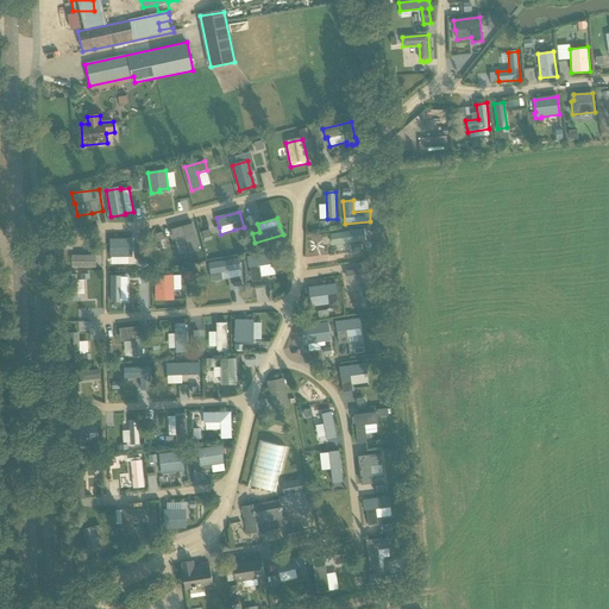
[(192,224),(171,230),(174,239),(184,237),(189,253),(199,250),(192,224)]
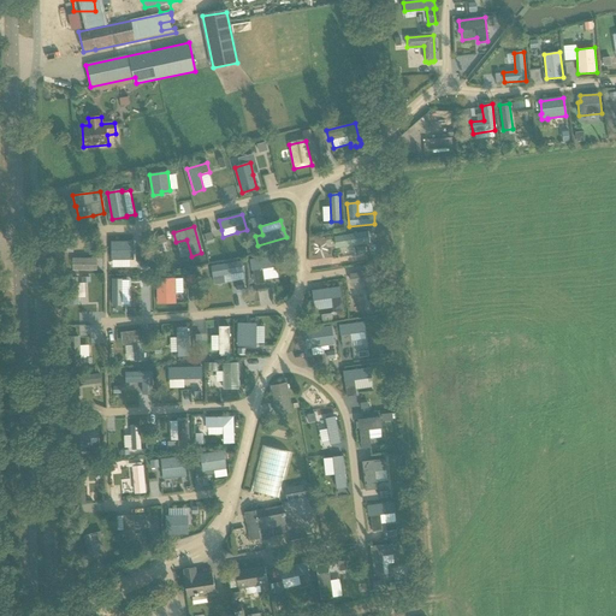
[(336,248),(369,244),(368,231),(333,235),(336,248)]
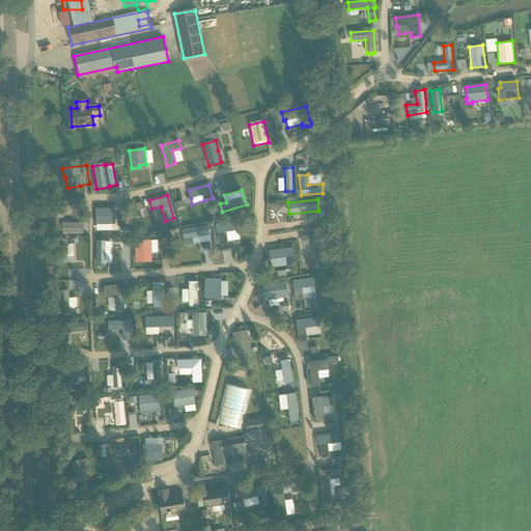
[(114,208),(96,208),(96,224),(112,223),(112,216),(114,216),(114,208)]
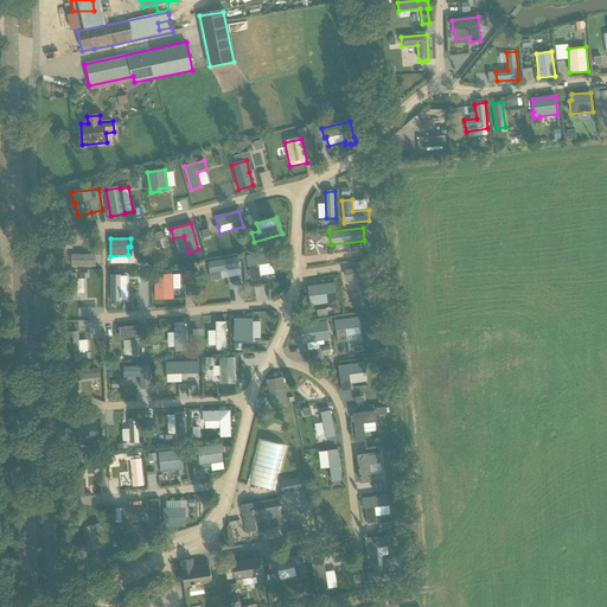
[(272,253),(247,256),(248,267),(249,267),(251,281),(261,280),(260,276),(274,274),(273,262),(274,262),(272,253)]
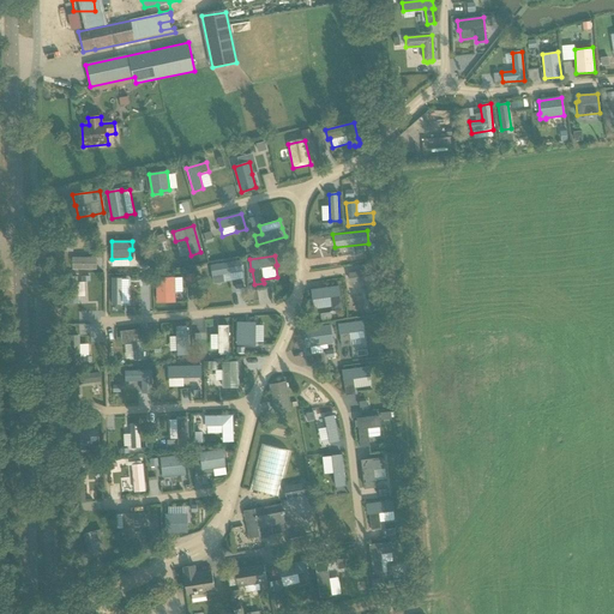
[(97,270),(97,258),(72,258),(72,270),(97,270)]
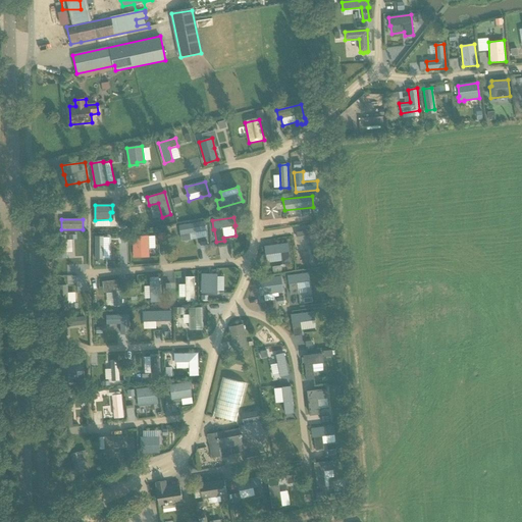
[(205,221),(179,226),(181,242),(191,240),(190,233),(207,230),(205,221)]
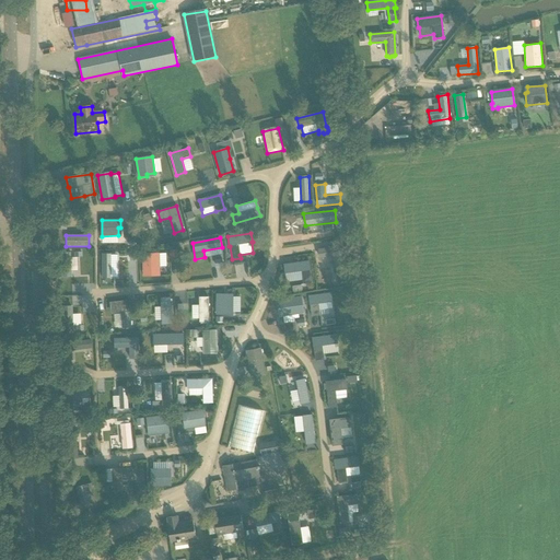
[(319,251),(318,253),(318,255),(319,256),(321,258),(331,257),(334,270),(342,269),(340,246),(342,246),(342,241),(334,242),(330,242),(330,247),(318,248),(319,251)]
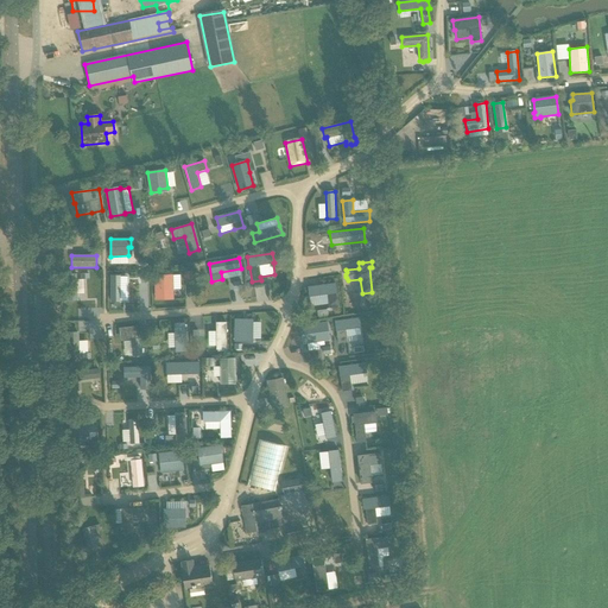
[(76,274),(67,274),(68,301),(77,299),(76,274)]
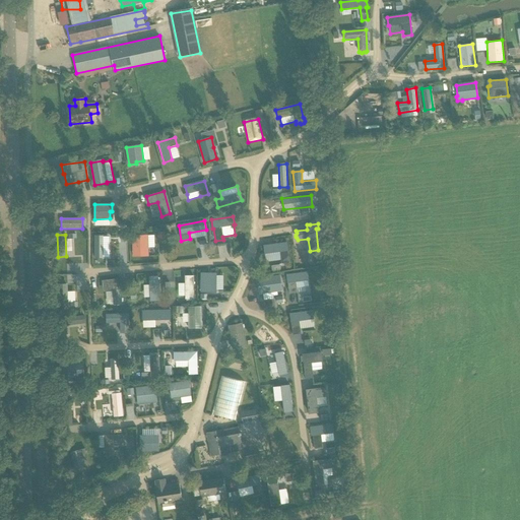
[(103,236),(94,236),(94,258),(103,258),(103,236)]
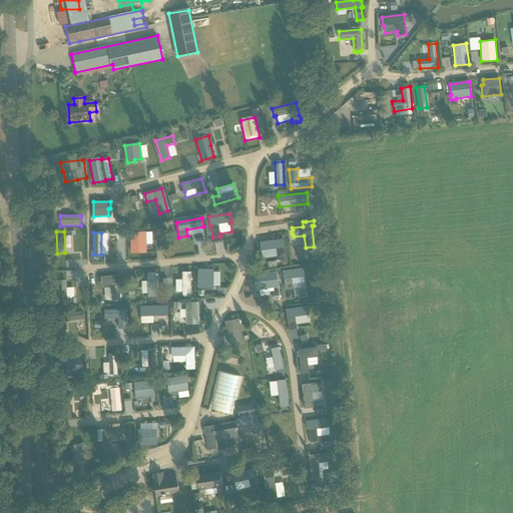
[(145,232),(130,232),(131,252),(146,252),(145,232)]
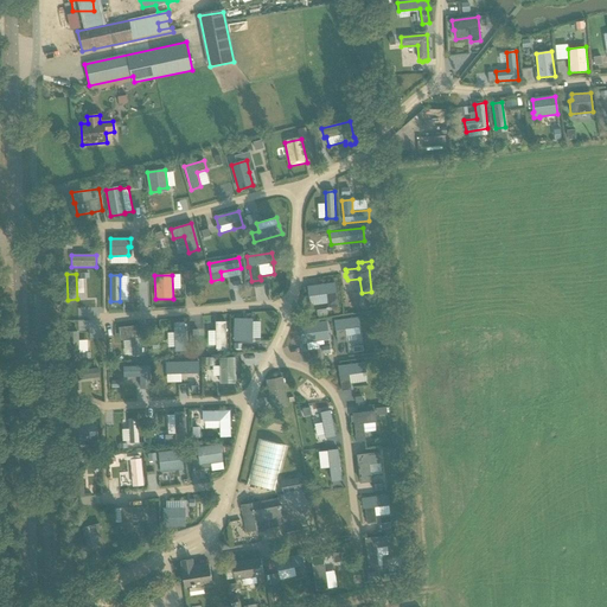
[(334,283),(307,287),(311,306),(327,304),(328,308),(338,307),(334,283)]
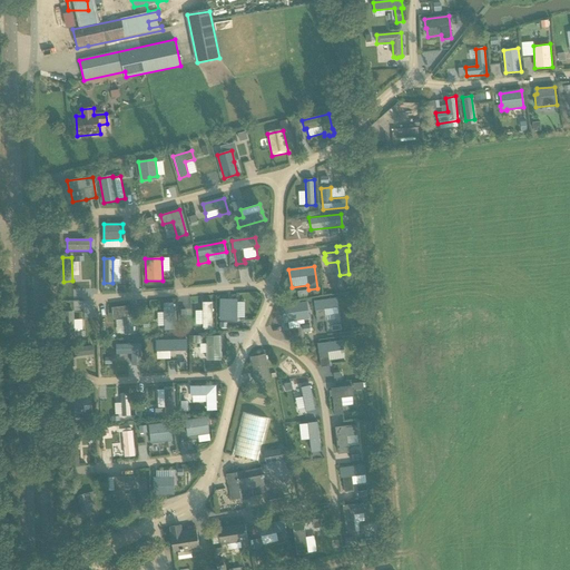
[(336,298),(314,301),(317,322),(326,321),(324,310),(337,307),(336,298)]
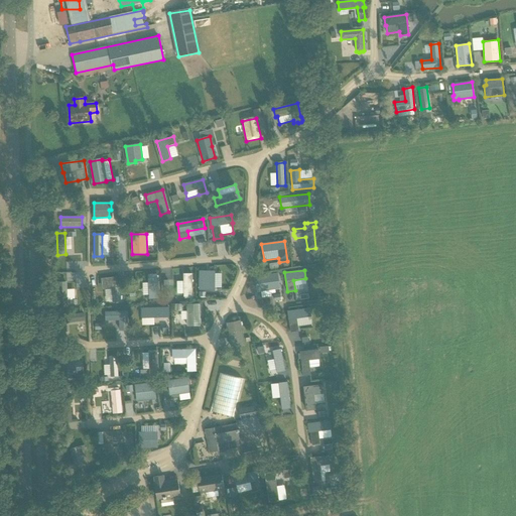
[(215,271),(200,271),(200,289),(214,289),(215,271)]
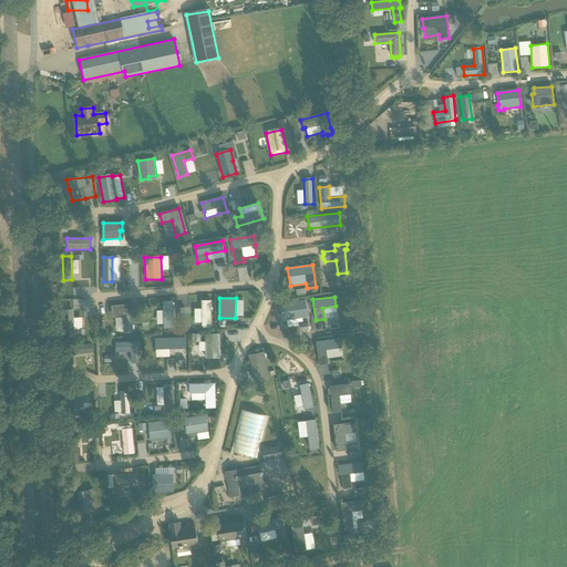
[(173,301),(163,301),(164,328),(174,328),(173,301)]
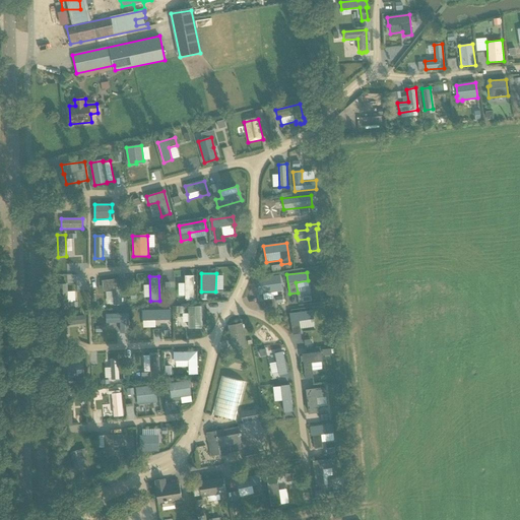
[(185,283),(178,283),(178,296),(186,296),(186,299),(194,299),(193,276),(185,276),(185,283)]
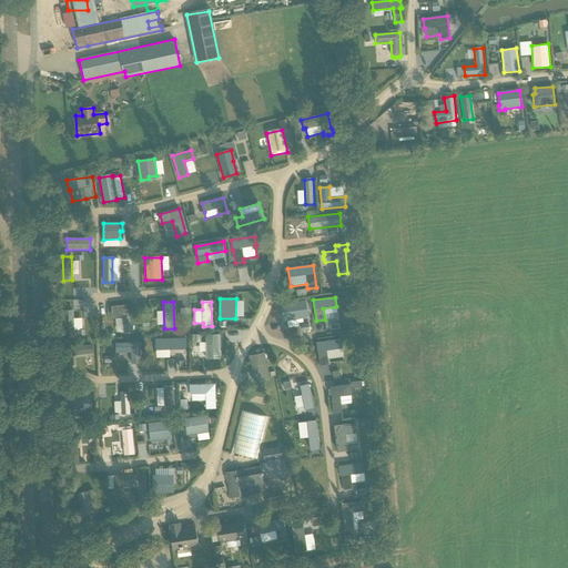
[(305,302),(284,305),(286,321),(307,317),(305,302)]
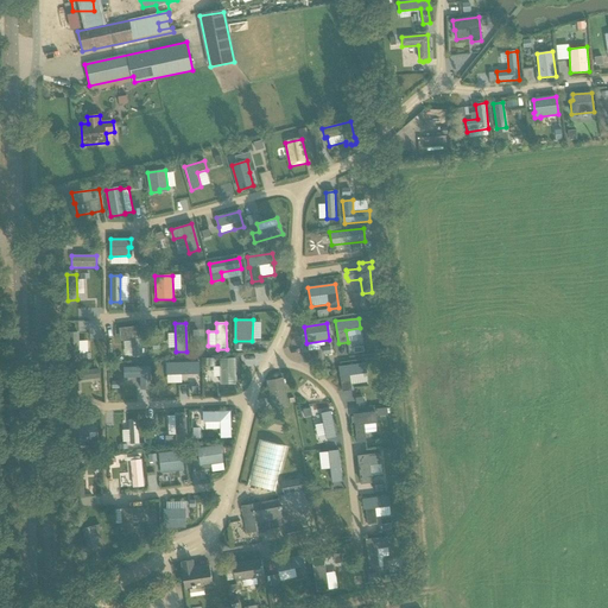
[(140,328),(120,329),(121,340),(131,339),(133,356),(143,355),(140,333),(140,328)]
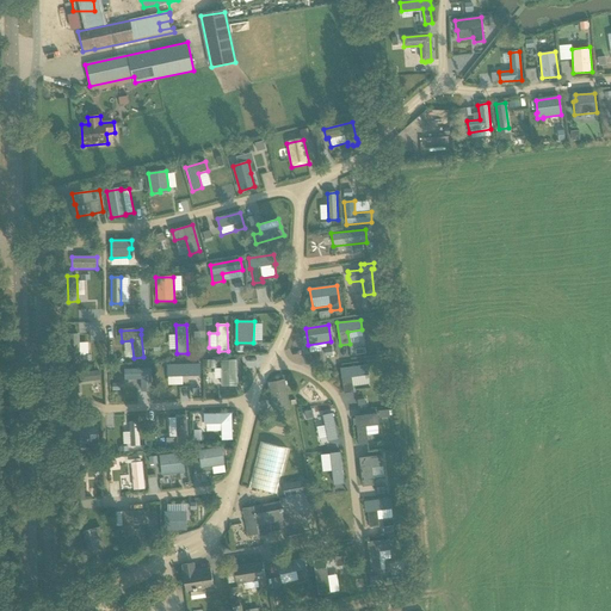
[(78,334),(69,334),(71,360),(79,360),(78,334)]
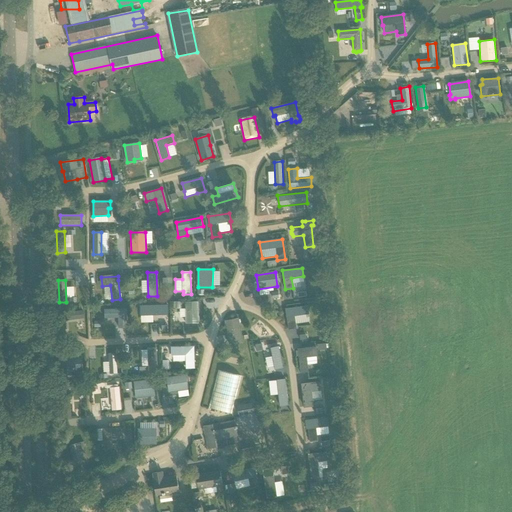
[(198,302),(186,302),(186,317),(185,317),(185,322),(185,323),(198,323),(198,322),(199,322),(199,317),(198,317),(198,302)]
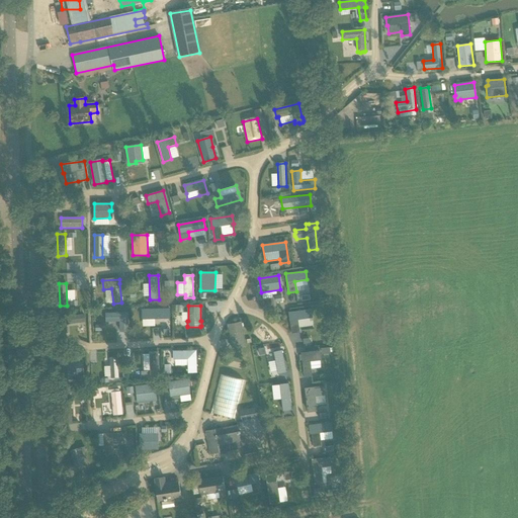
[(169,309),(142,310),(142,319),(170,318),(169,309)]
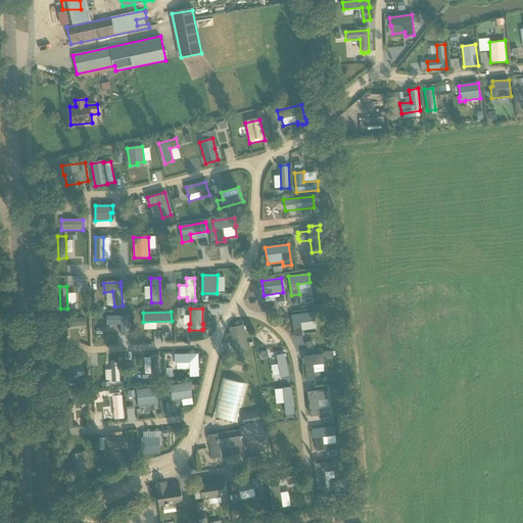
[(314,313),(291,316),(294,337),(302,336),(301,331),(316,329),(315,321),(314,313)]
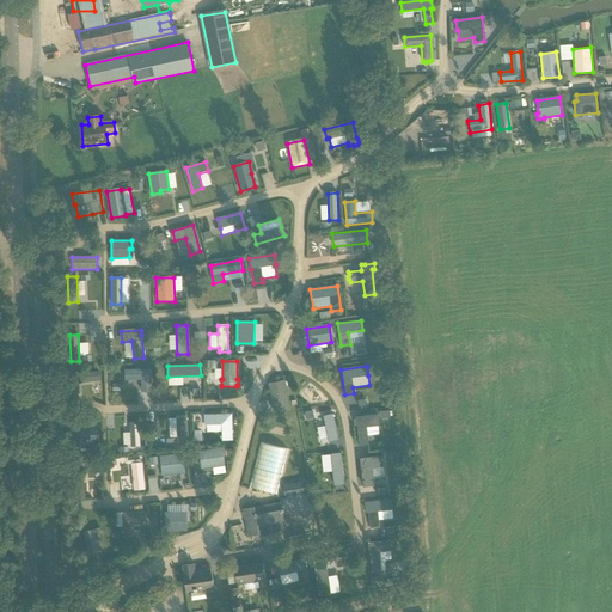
[(151,369),(126,371),(126,380),(141,379),(142,392),(152,391),(151,369)]
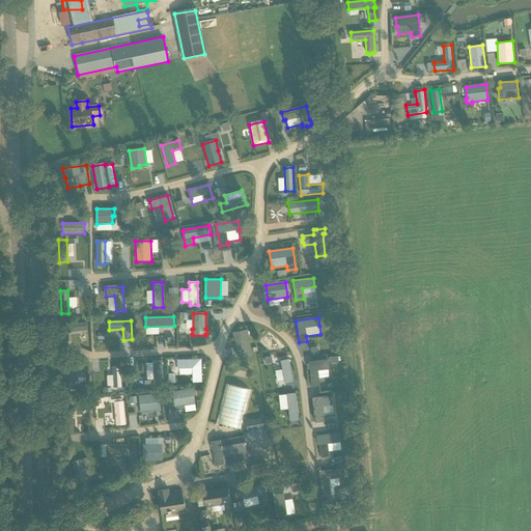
[(86,323),(63,326),(64,333),(87,330),(86,323)]
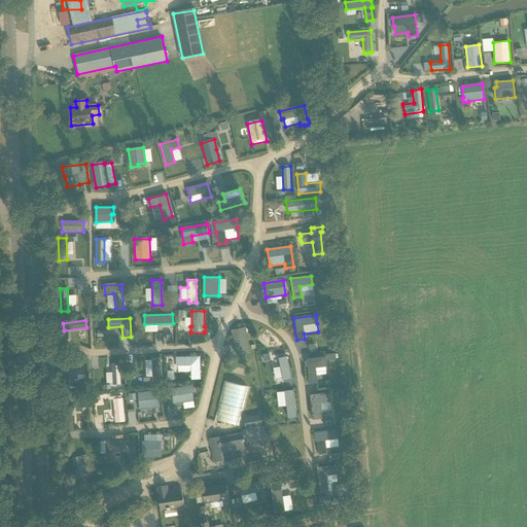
[(245,328),(232,331),(236,355),(250,352),(245,328)]
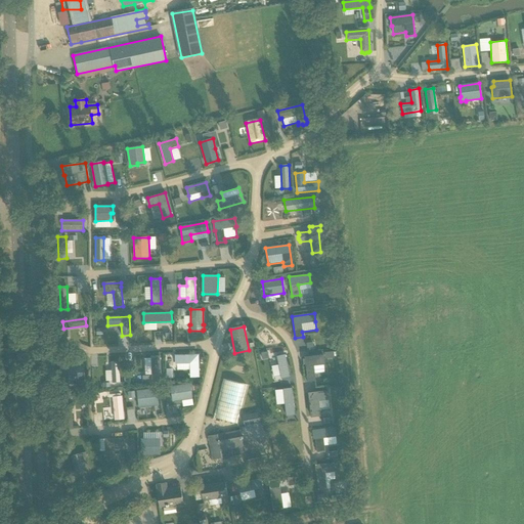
[(199,354),(175,355),(175,363),(177,363),(178,369),(190,369),(190,377),(199,377),(199,354)]
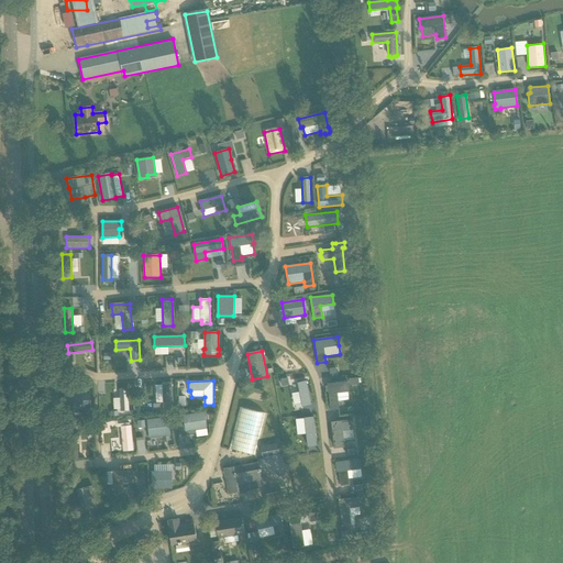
[(306,382),(297,383),(302,407),(311,405),(306,382)]
